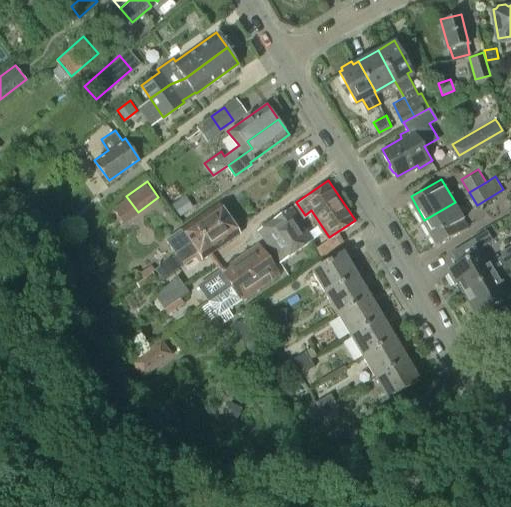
[(181,196),(177,190),(167,196),(171,202),(181,196)]
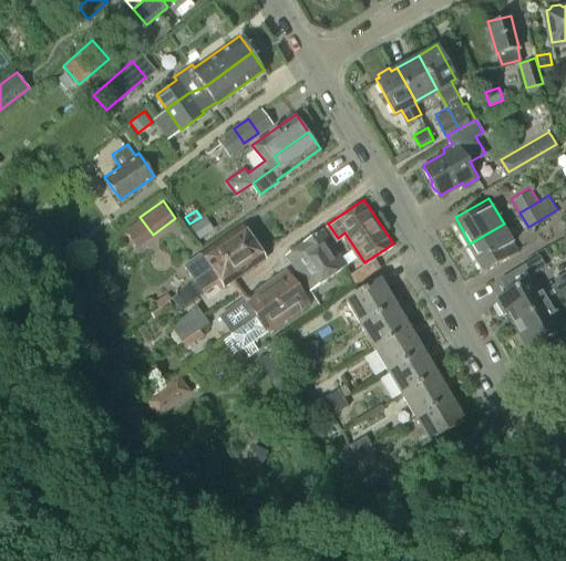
[(214,227),(205,215),(191,225),(199,237),(214,227)]
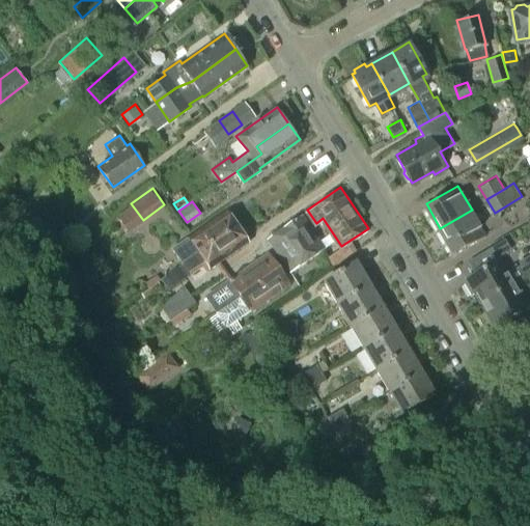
[(186,263),(239,225),(227,210),(174,247),(186,263)]
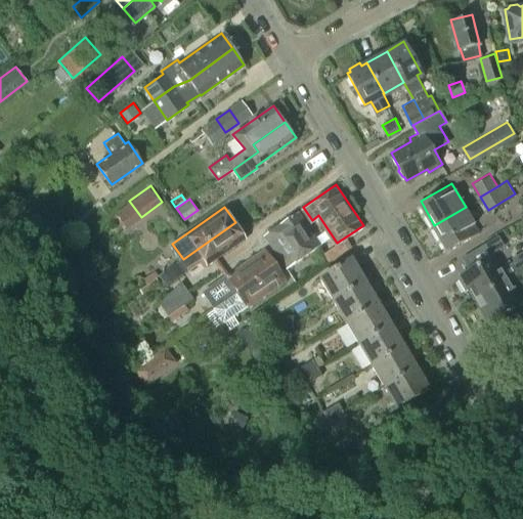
[(466,207),(434,225),(448,249),(479,230),(466,207)]
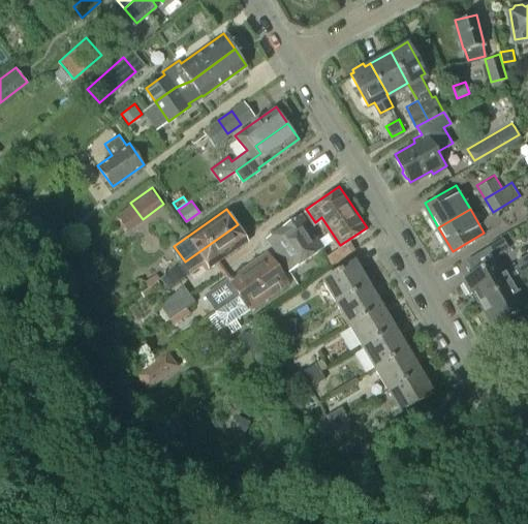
[(302,211),(268,235),(290,268),(324,244),(302,211)]
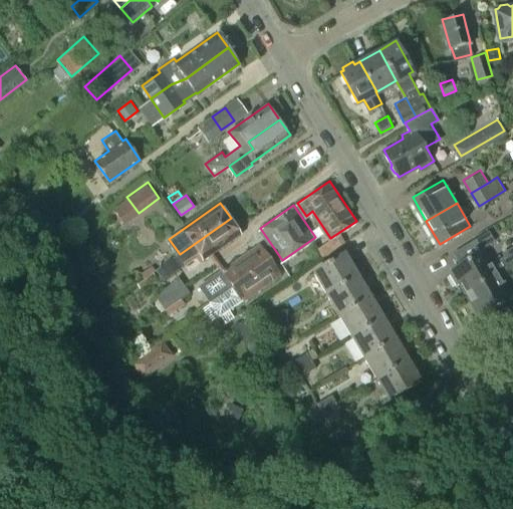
[(241,233),(231,218),(180,254),(185,261),(200,251),(205,258),(241,233)]
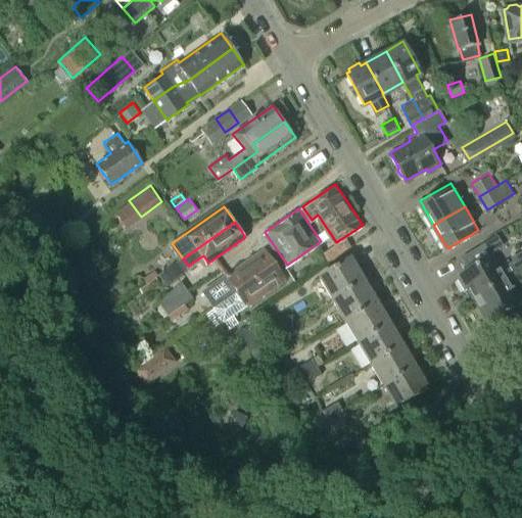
[(504,267),(497,270),(490,256),(494,254),(491,250),(504,243),(499,234),(464,255),(470,268),(462,273),(475,296),(510,277),(509,276),(504,267)]
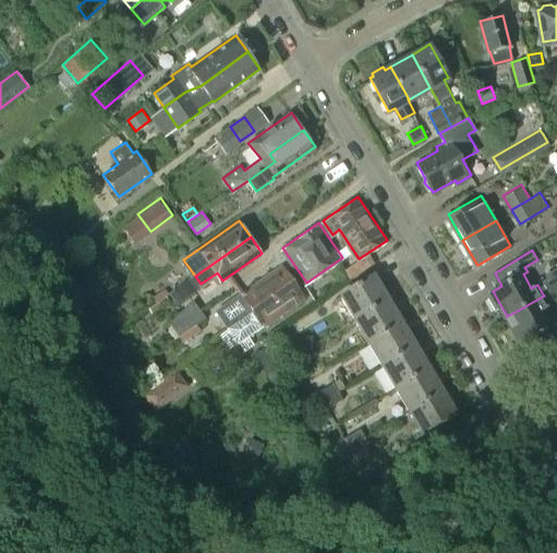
[(283,264),(217,309),(228,325),(239,317),(294,280),(283,264)]
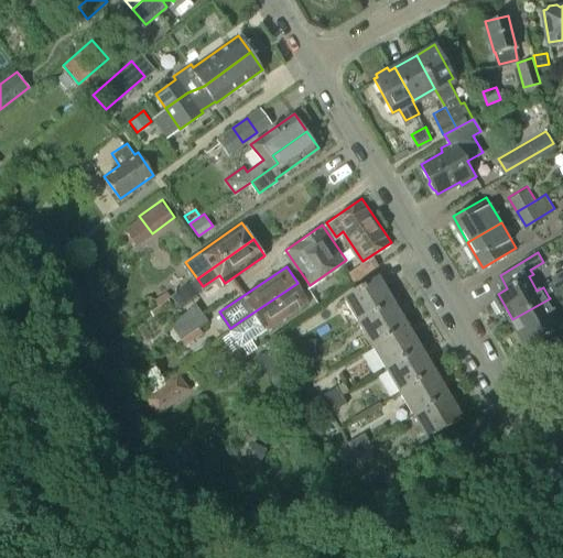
[(552,279),(542,285),(543,287),(549,297),(559,291),(562,288),(562,267),(550,275),(552,279)]
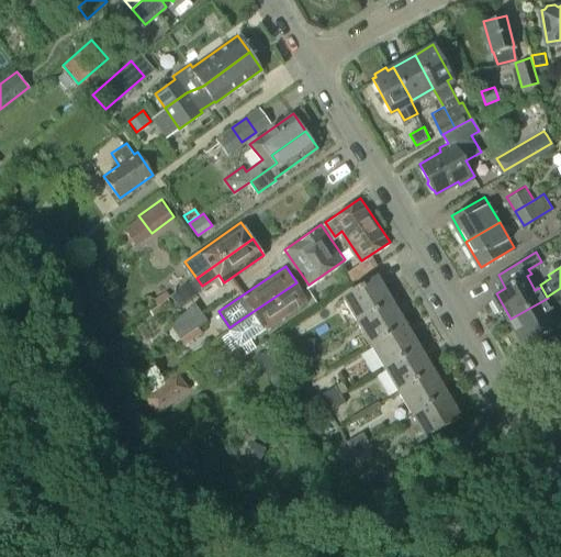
[(357,320),(390,301),(376,277),(343,297),(357,320)]
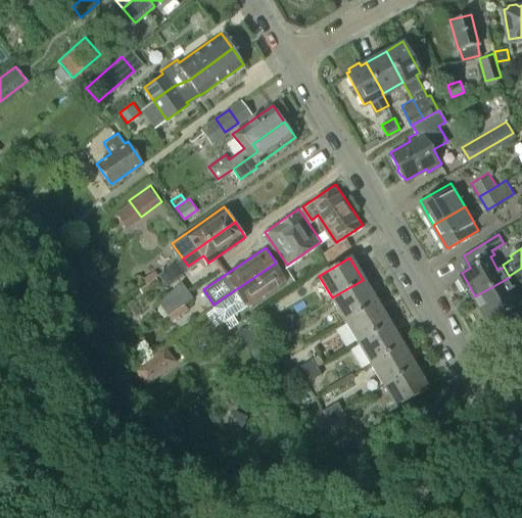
[(276,263),(224,297),(225,298),(215,305),(224,320),(234,313),(286,279),(276,263)]
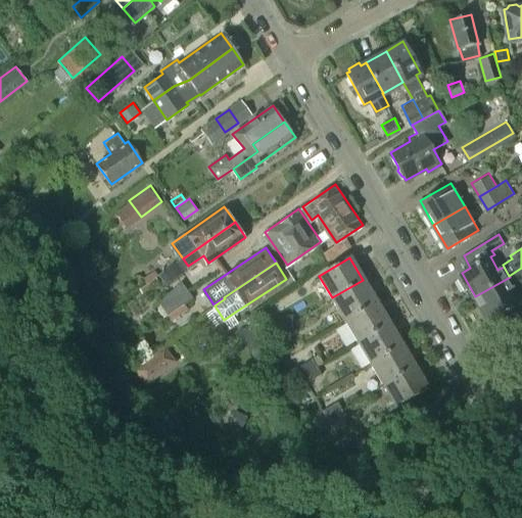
[(143,293),(160,281),(156,275),(139,287),(143,293)]
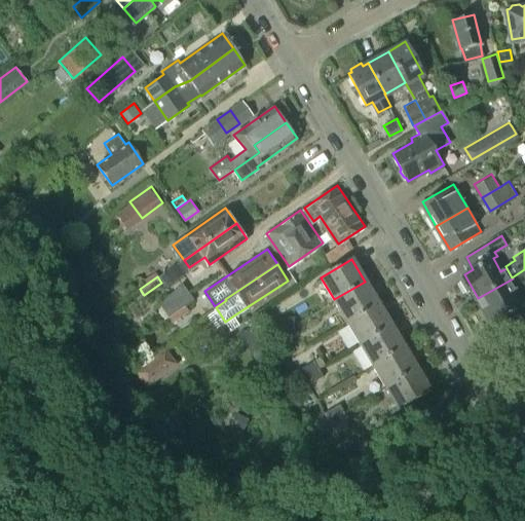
[(513,278),(478,298),(491,322),(520,304),(513,291),(518,288),(513,278)]
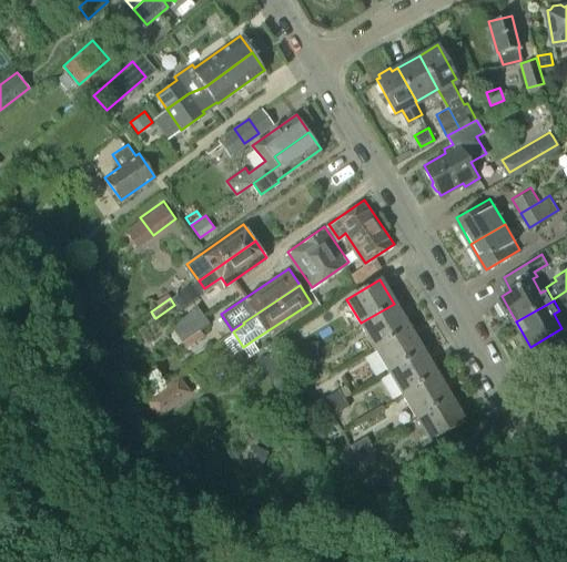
[(196,304),(194,305),(172,326),(181,340),(209,320),(196,304)]
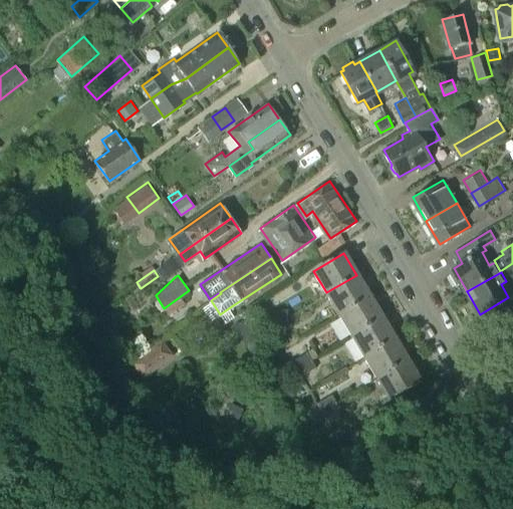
[(369,296),(356,275),(326,292),(338,313),(369,296)]
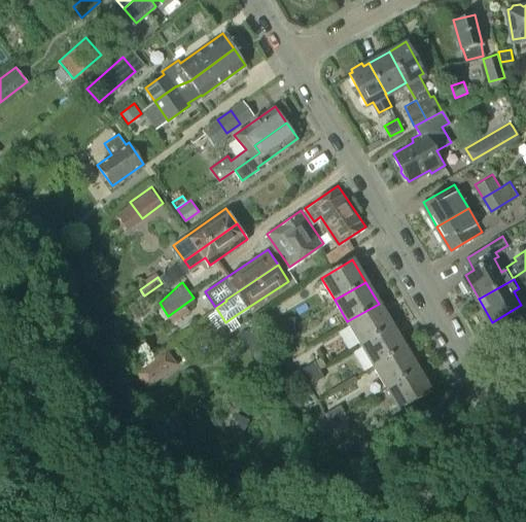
[(379,304),(347,321),(360,343),(391,325),(379,304)]
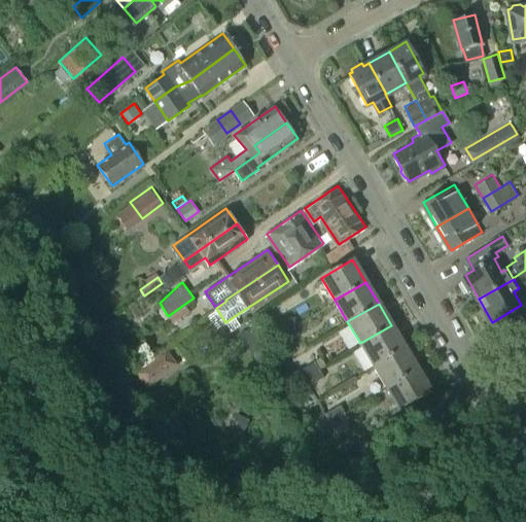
[(79,312),(68,315),(72,331),(83,326),(79,312)]
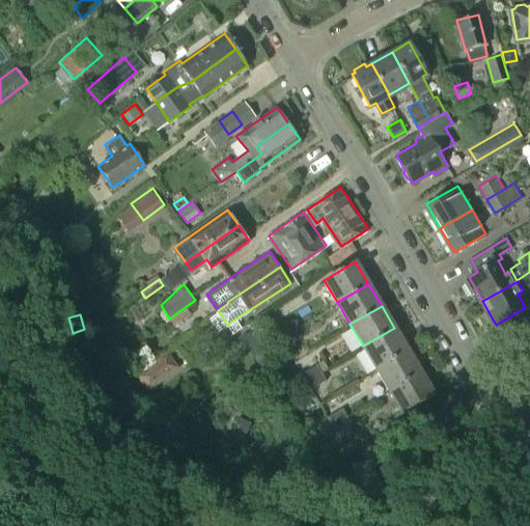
[(281,335),(296,326),(291,319),(277,327),(281,335)]
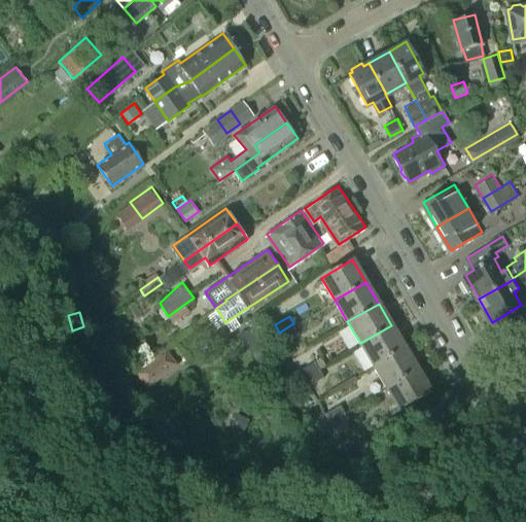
[(299,332),(293,323),(279,333),(284,340),(299,332)]
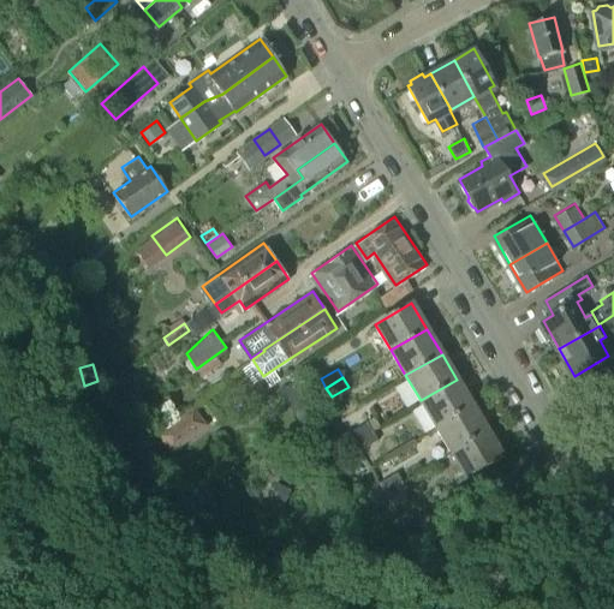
[(472,405),(457,380),(421,400),(436,427),(472,405)]
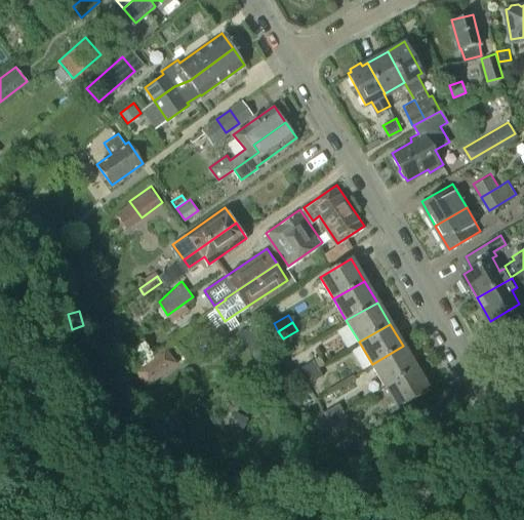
[(253,325),(240,333),(257,360),(270,353),(253,325)]
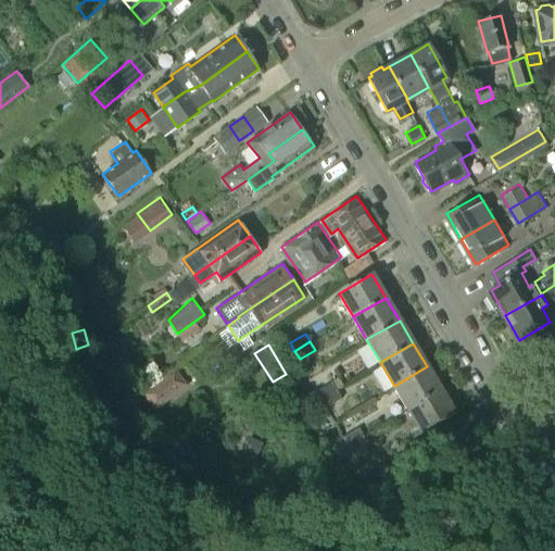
[(441,389),(427,366),(394,386),(407,409),(441,389)]
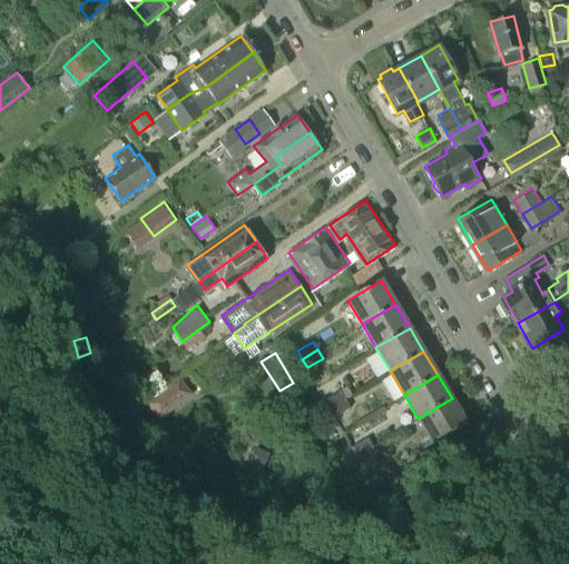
[(124,381),(118,376),(108,376),(104,378),(110,389),(124,381)]
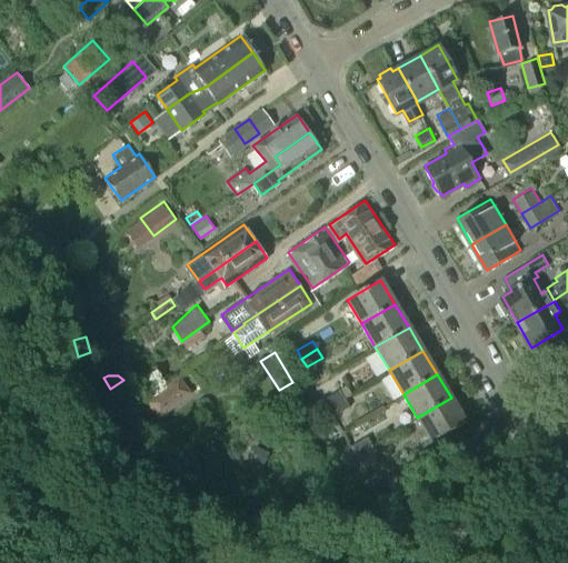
[(177,378),(148,400),(159,414),(188,392),(177,378)]
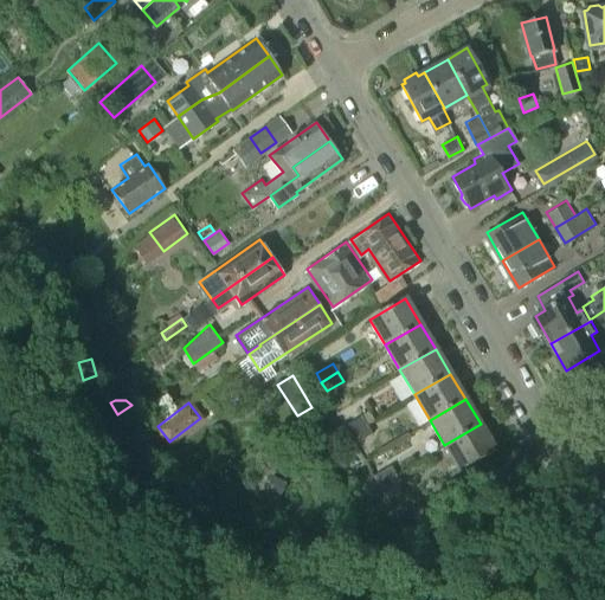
[(351,432),(367,421),(362,413),(345,423),(351,432)]
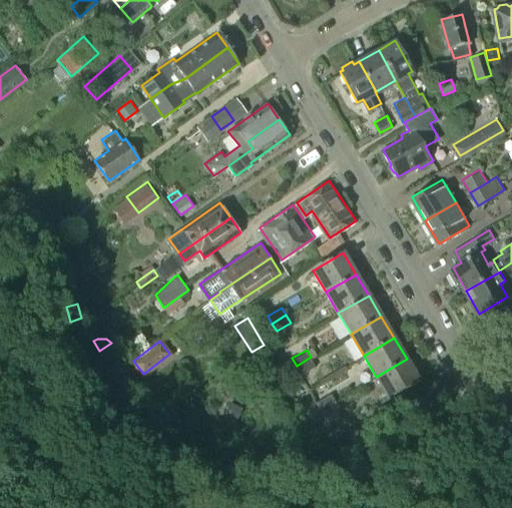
[(316,365),(311,357),(297,366),(301,373),(316,365)]
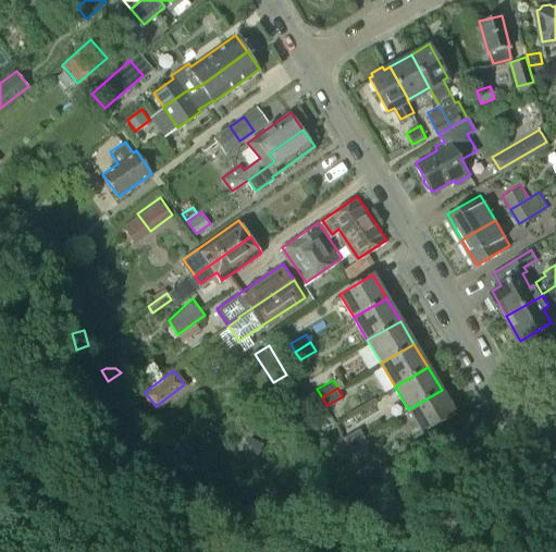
[(442,390),(408,409),(422,432),(455,414),(442,390)]
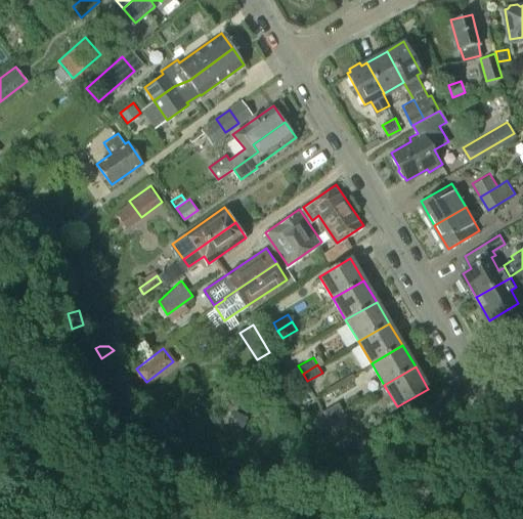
[(329,417),(343,407),(338,399),(323,408),(329,417)]
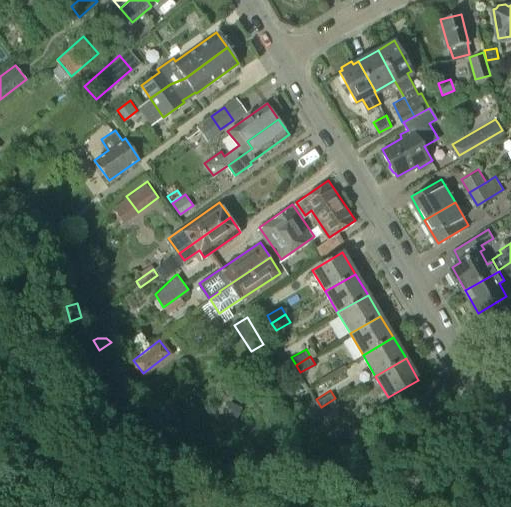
[(339,406),(335,398),(321,407),(325,414),(339,406)]
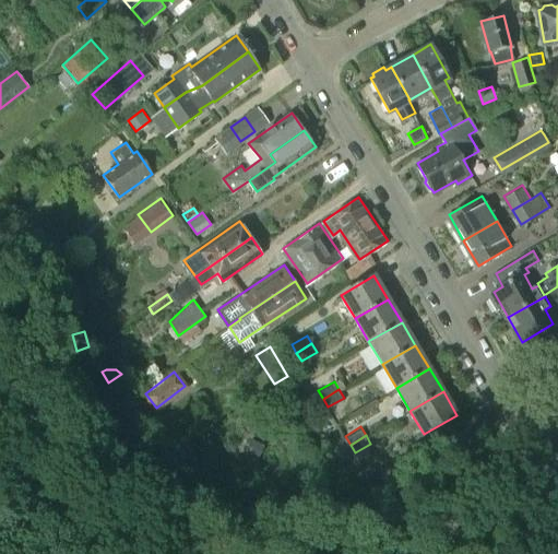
[(260,454),(265,441),(252,436),(248,448),(260,454)]
